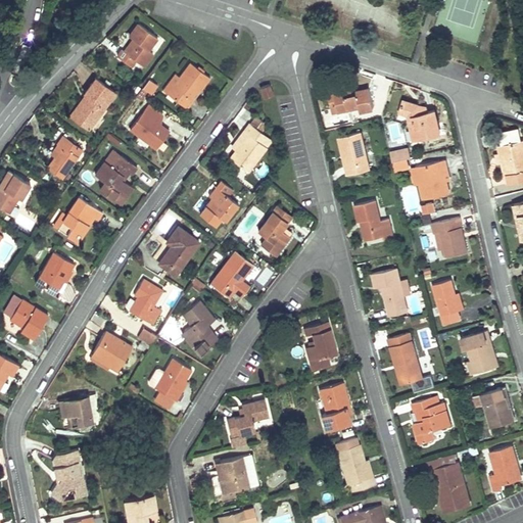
[(157,37),(138,24),(129,36),(133,39),(134,40),(132,43),(131,42),(125,50),(123,49),(117,55),(131,65),(135,59),(143,65),(153,52),(148,49),(157,37)]
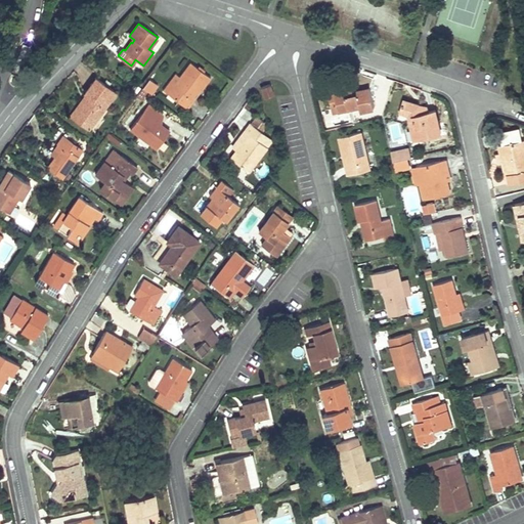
[(210,78),(190,62),(167,93),(187,108),(193,99),(191,98),(199,88),(201,90),(210,78)]
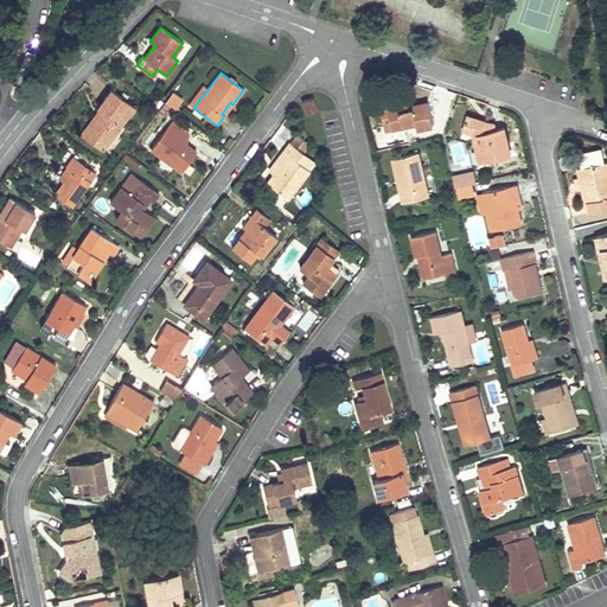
[(189,104),(193,108),(208,89),(203,85),(189,104)]
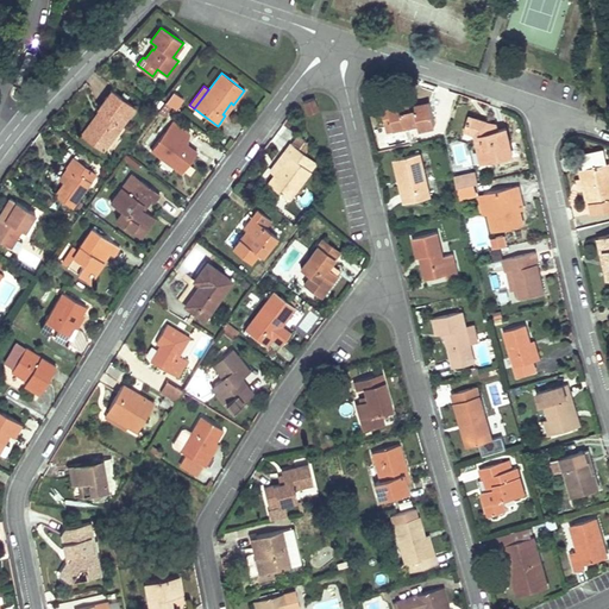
[(107,145),(135,107),(112,90),(98,110),(101,112),(105,114),(102,117),(99,114),(87,130),(107,145)]
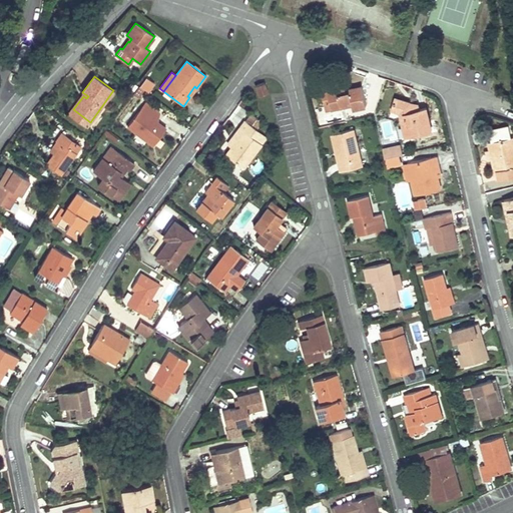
[(146,76),(139,85),(144,89),(147,91),(154,82),(146,76)]
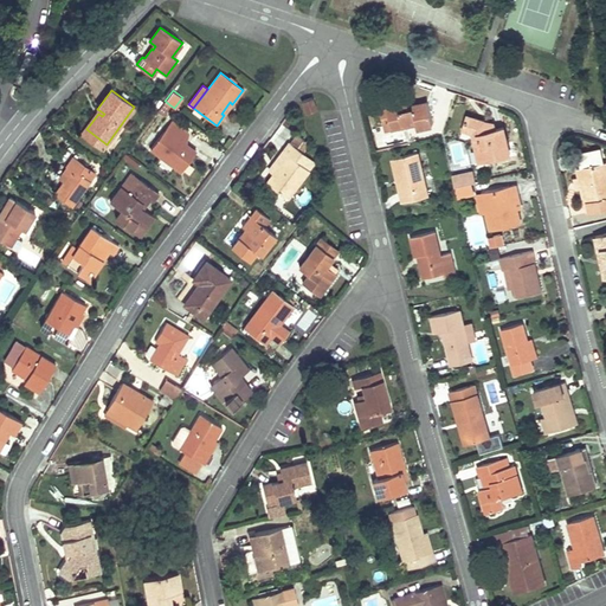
[(387,117),(389,128),(416,122),(418,128),(433,124),(429,102),(412,105),(413,108),(410,109),(407,96),(380,102),(384,118),(387,117)]
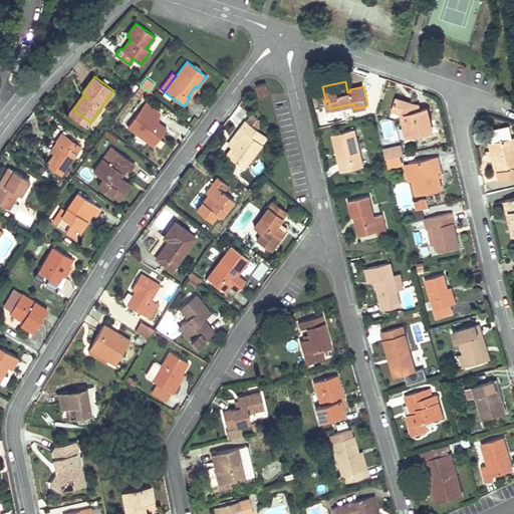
[(256,85),(259,95),(268,92),(265,82),(256,85)]
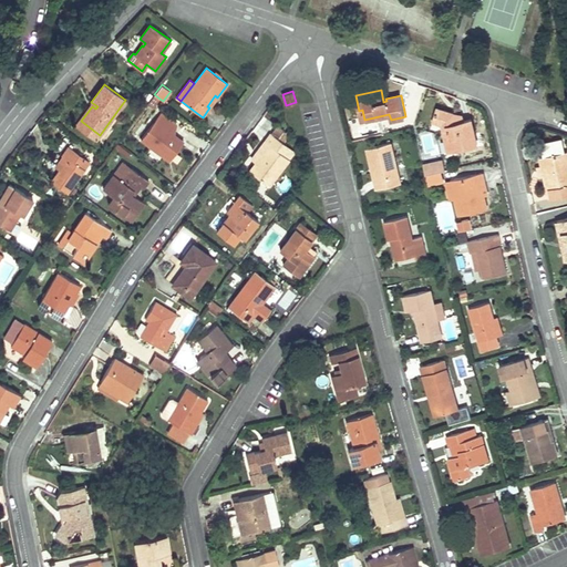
[(160,99),(154,94),(148,102),(147,103),(153,106),(160,99)]
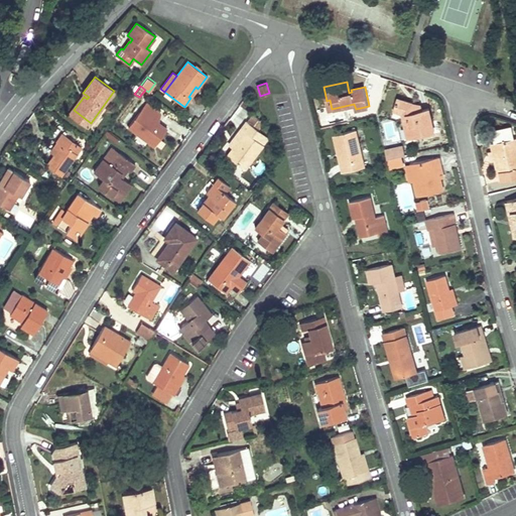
[(188,97),(190,98),(198,89),(196,87),(188,97)]
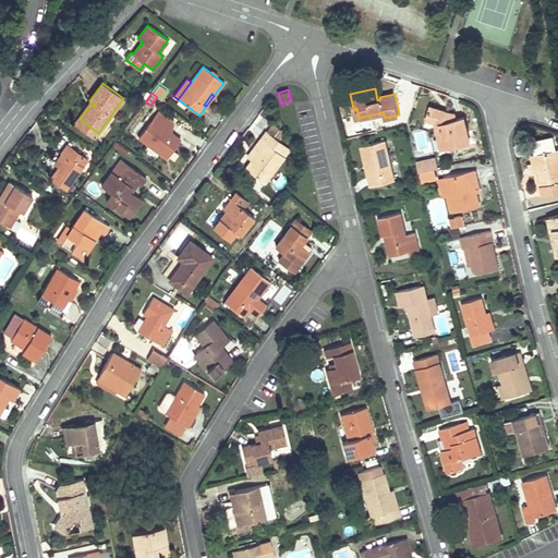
[(463,118),(456,120),(455,113),(450,116),(447,117),(446,111),(431,107),(426,119),(435,122),(439,137),(447,136),(449,147),(470,143),(463,118)]
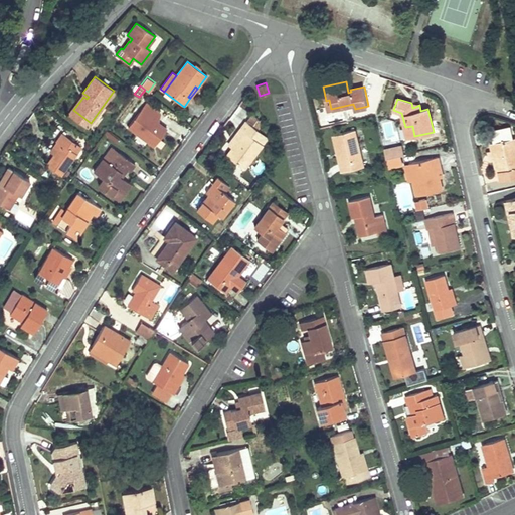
[(153,122),(160,113),(146,103),(133,120),(129,125),(128,126),(154,146),(165,132),(156,125),(153,122)]
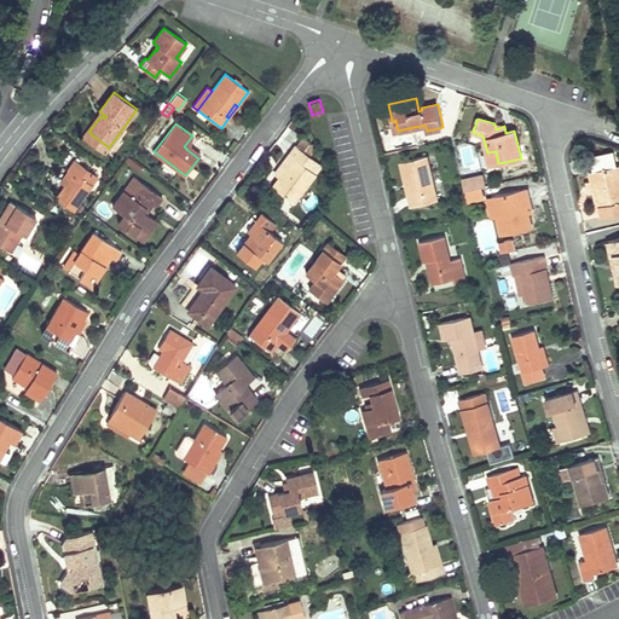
[(105,151),(109,148),(88,132),(86,137),(105,151)]
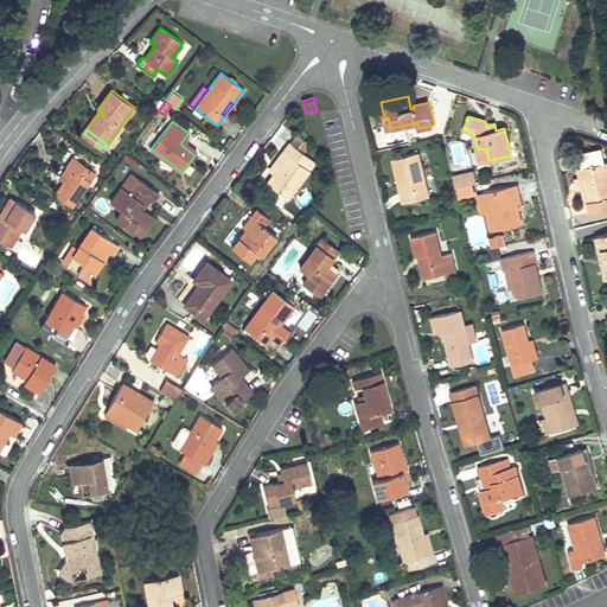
[(189,133),(180,144),(184,147),(192,135),(189,133)]
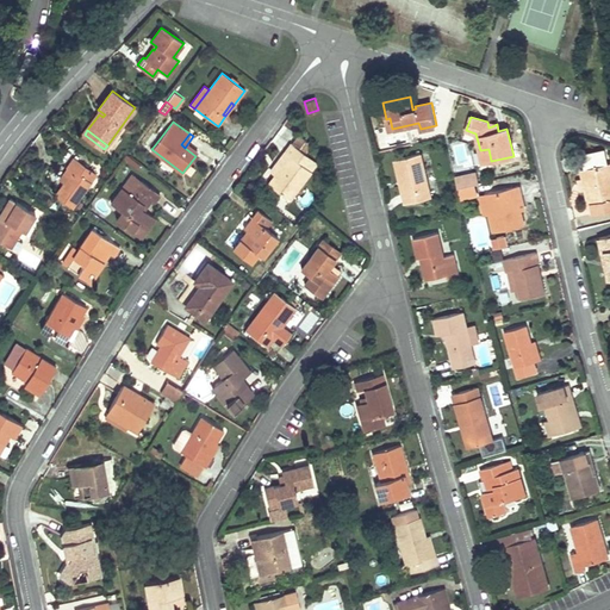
[(268,184),(290,200),(317,163),(291,143),(285,153),(290,156),(275,174),(268,184)]
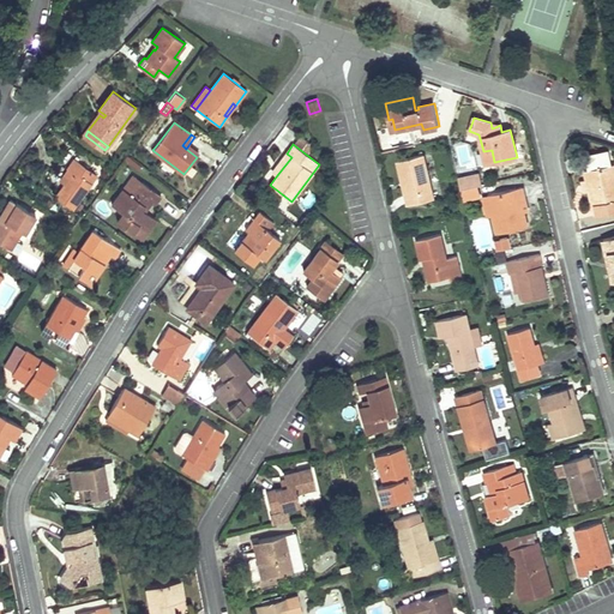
[(492,150),(483,151),(486,164),(494,162),(492,150)]
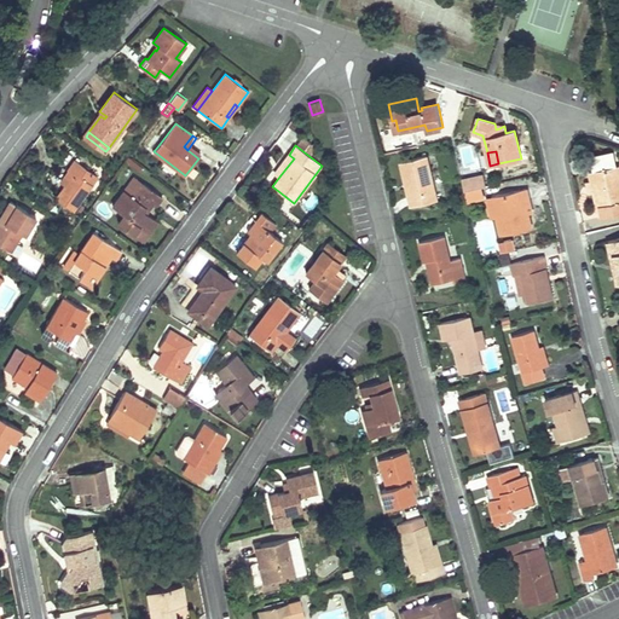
[(294,158),(289,155),(275,173),(279,177),(294,158)]
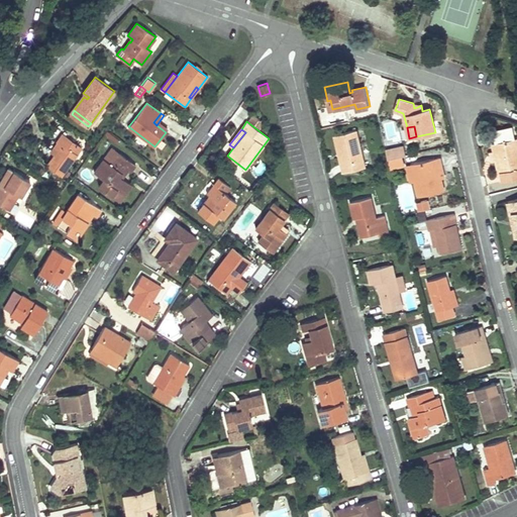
[(334,135),(343,172),(365,167),(356,130),(334,135)]
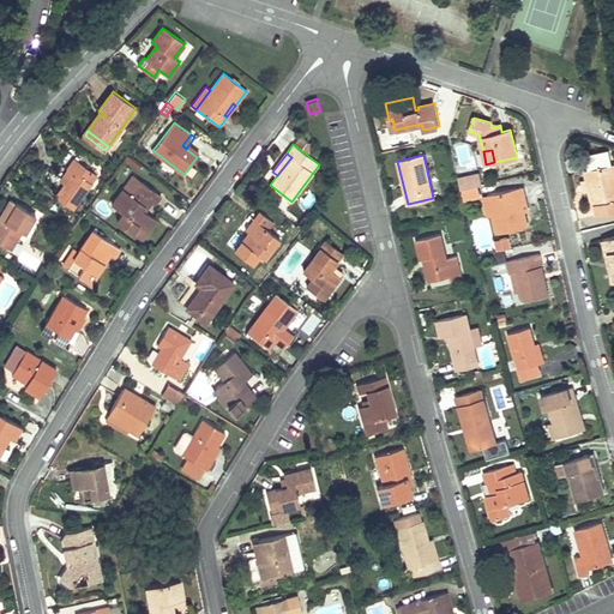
[(72,209),(91,184),(86,180),(85,174),(89,174),(91,172),(74,160),(67,169),(73,173),(65,184),(55,196),(72,209)]
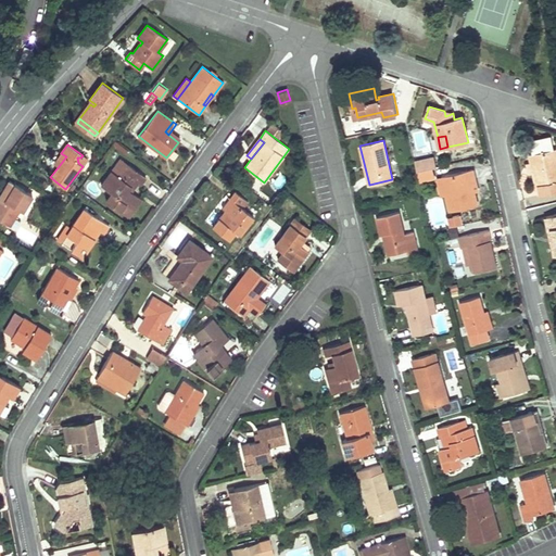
[(533,173),(536,187),(540,186),(542,194),(555,191),(555,161),(555,159),(555,148),(530,154),(532,163),(533,173)]
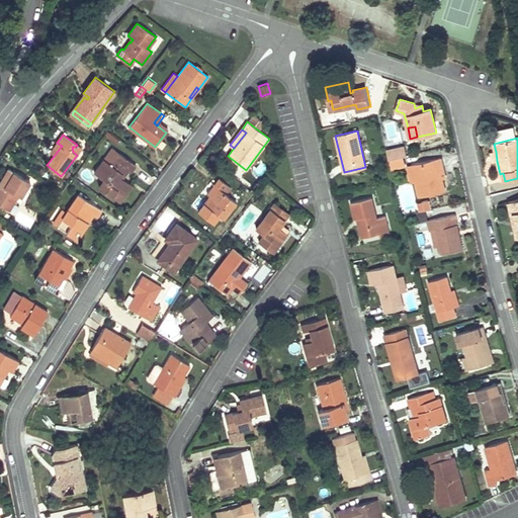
[(52,153),(55,155),(62,146),(58,144),(52,153)]
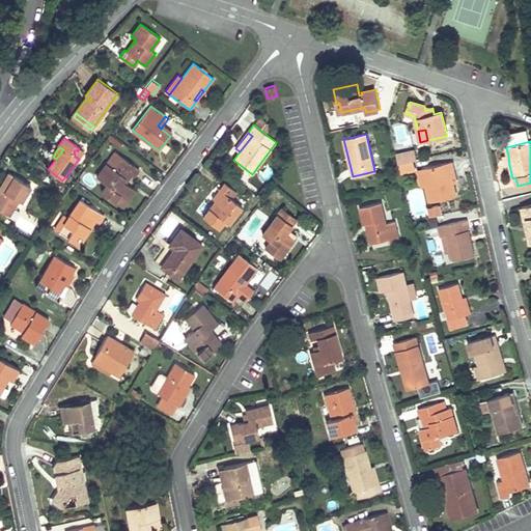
[(140,169),(122,157),(121,159),(114,154),(96,176),(107,184),(111,188),(106,195),(123,206),(129,199),(126,197),(133,188),(122,180),(124,178),(127,180),(132,174),(135,176),(140,169)]
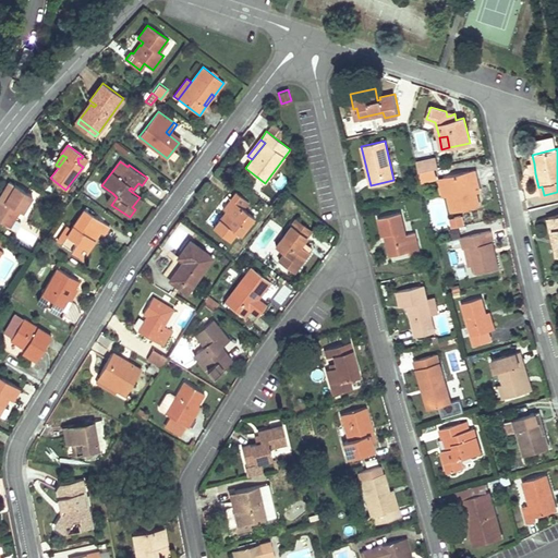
[(431,169),(419,172),(421,183),(434,180),(431,169)]
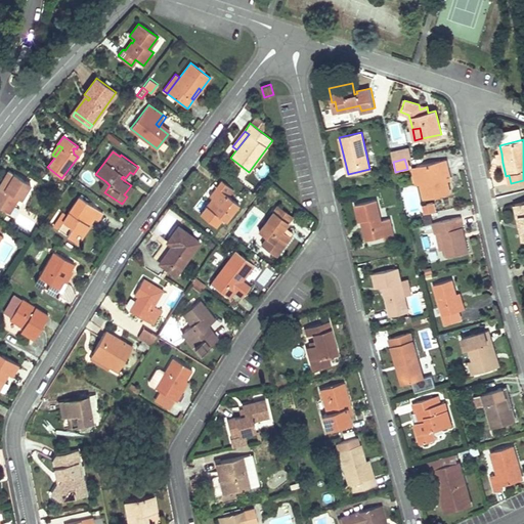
[(444,173),(443,169),(447,168),(445,160),(417,167),(421,184),(425,200),(450,193),(447,180),(445,172),(444,173)]
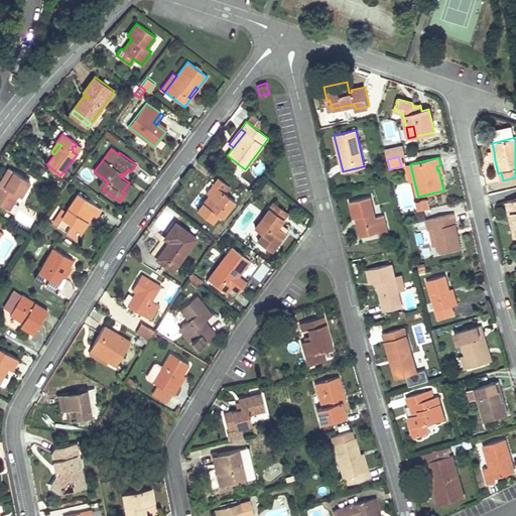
[(253,168),(258,174),(266,168),(262,162),(253,168)]
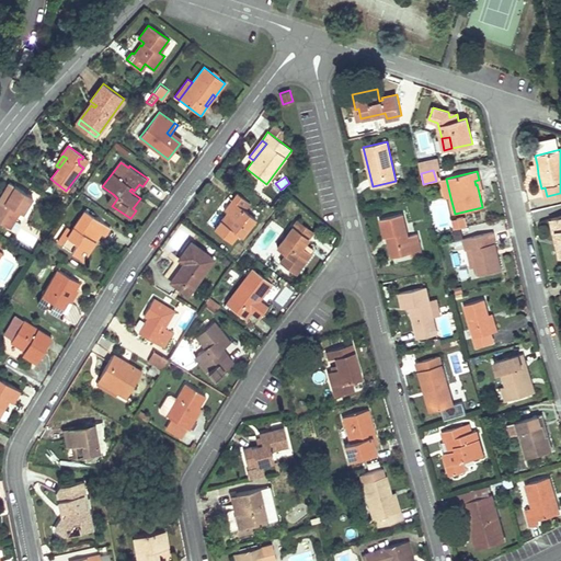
[(10,183),(0,197),(0,198),(6,203),(15,186),(10,183)]
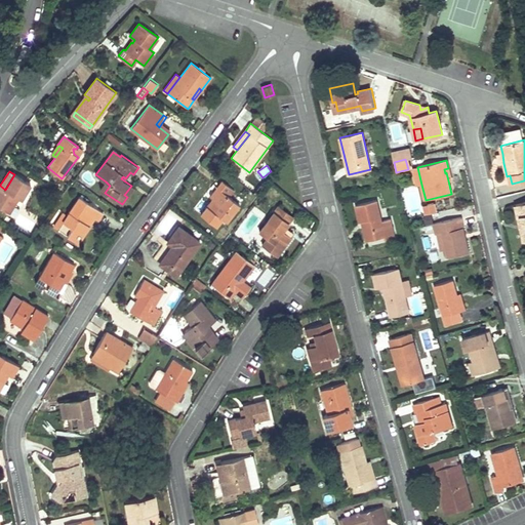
[(0,207),(9,213),(15,202),(18,198),(22,200),(31,185),(14,174),(5,190),(0,186),(0,207)]
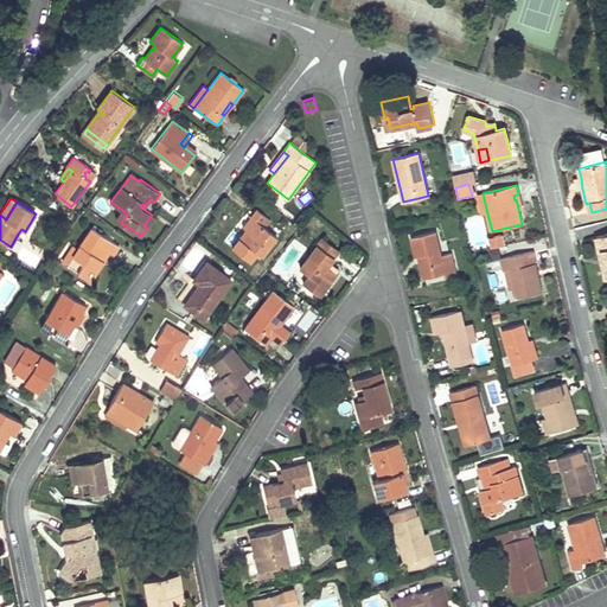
[(116,218),(121,223),(127,215),(122,210),(116,218)]
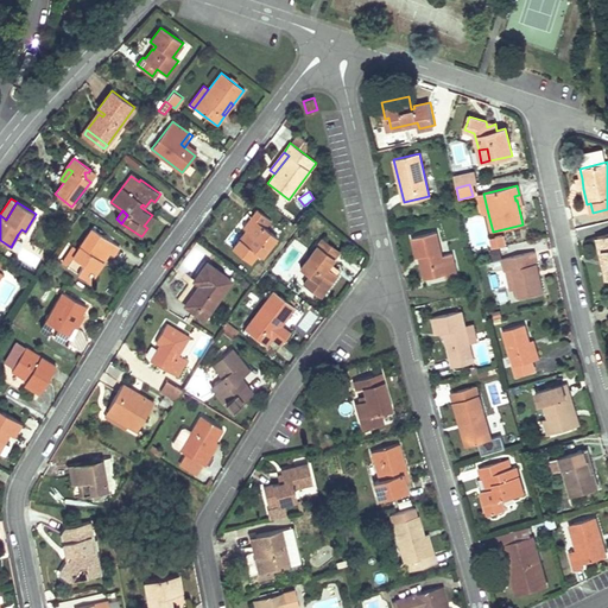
[(271,221),(257,210),(251,217),(252,217),(254,220),(247,229),(233,248),(251,261),(258,253),(263,257),(278,236),(266,228),(271,221)]
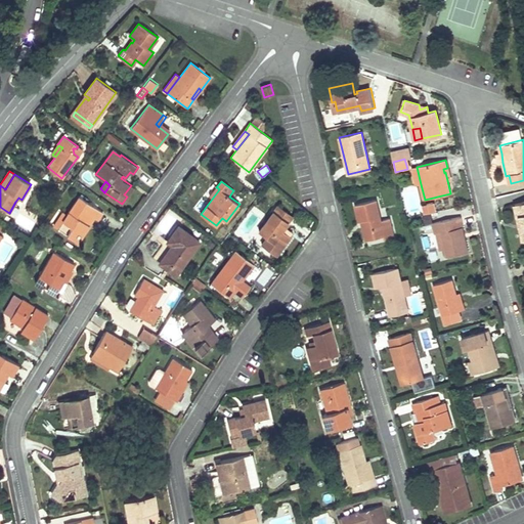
[(262,183),(254,192),(258,195),(266,186),(265,185),(262,183)]
